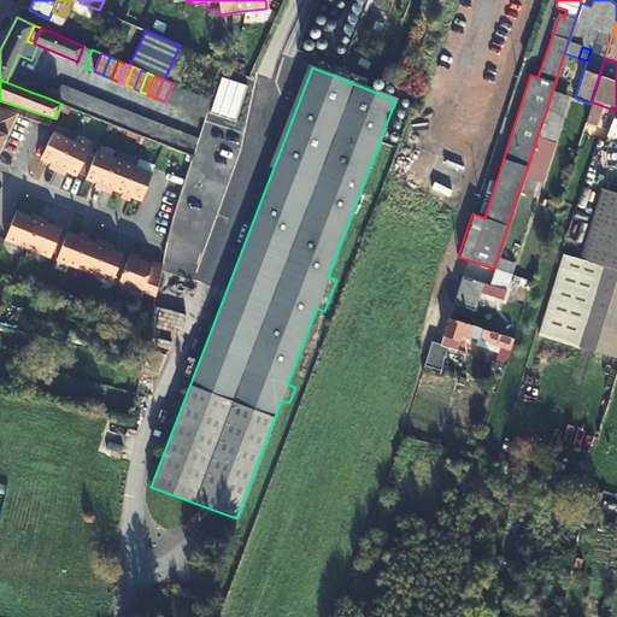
[(50,89),(47,98),(56,101),(62,84),(53,82),(50,89)]
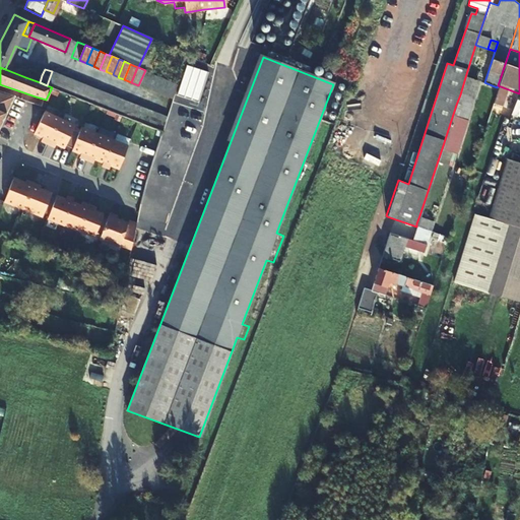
[(28,70),(25,77),(40,82),(42,75),(28,70)]
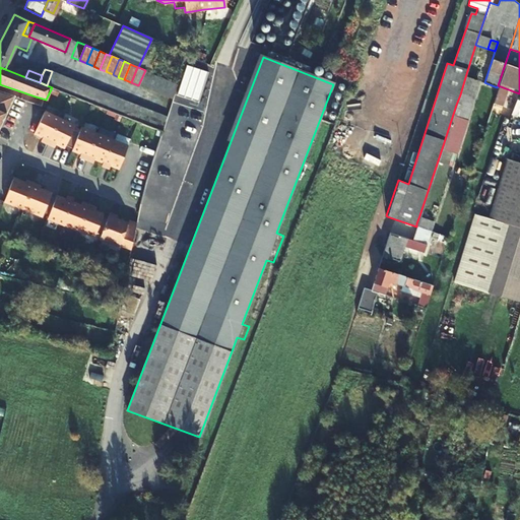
[(145,70),(138,85),(145,88),(151,72),(145,70)]
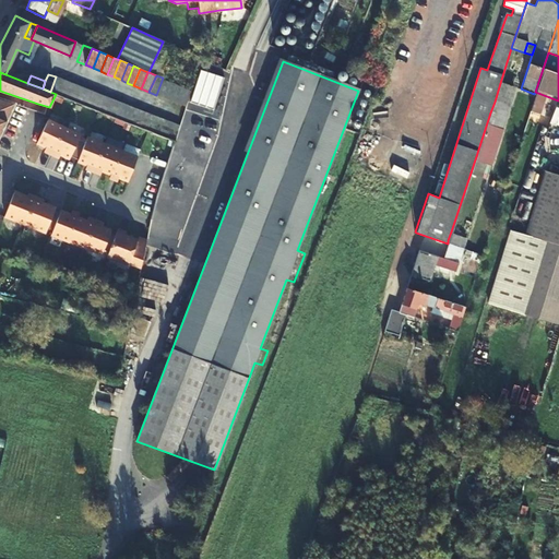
[(57,95),(63,80),(56,76),(50,92),(56,94),(57,95)]
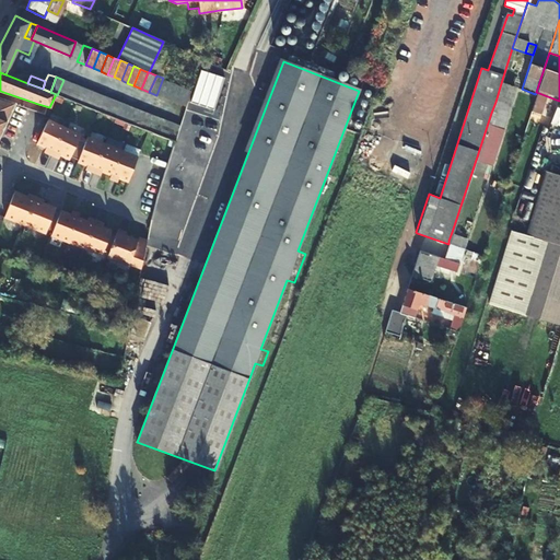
[(163,78),(156,95),(164,98),(171,82),(163,78)]
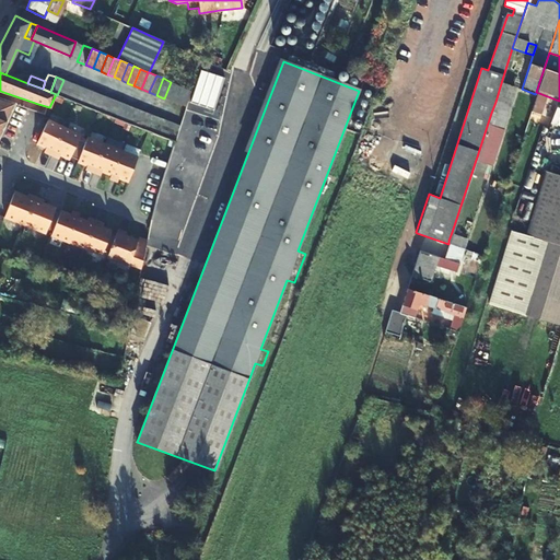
[(70,82),(63,80),(57,95),(63,97),(70,82)]
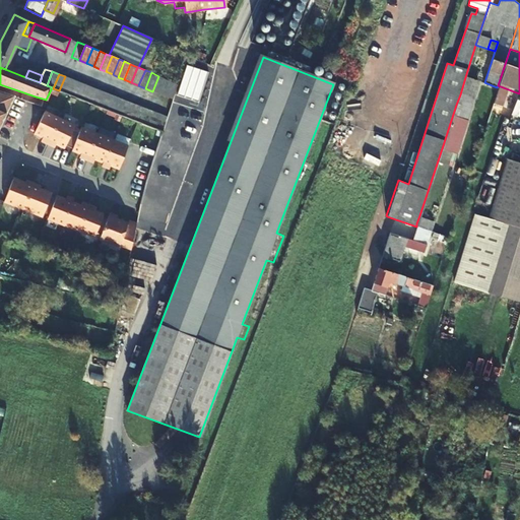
[(59,90),(66,93),(72,79),(65,76),(59,90)]
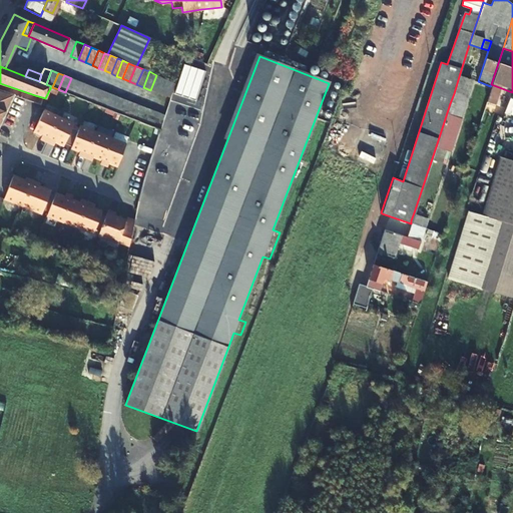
[(150,90),(156,92),(163,77),(156,75),(150,90)]
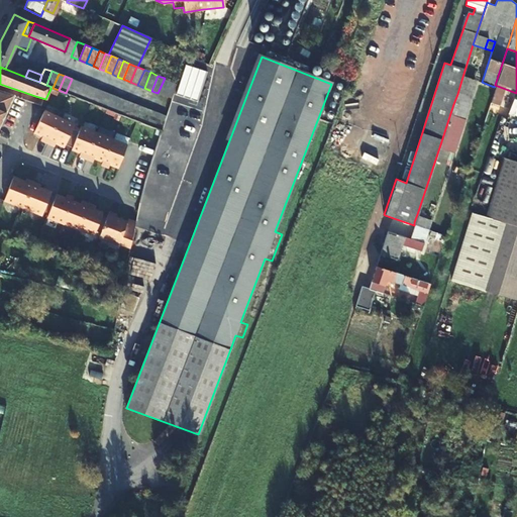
[(462,77),(457,94),(468,97),(474,81),(462,77)]
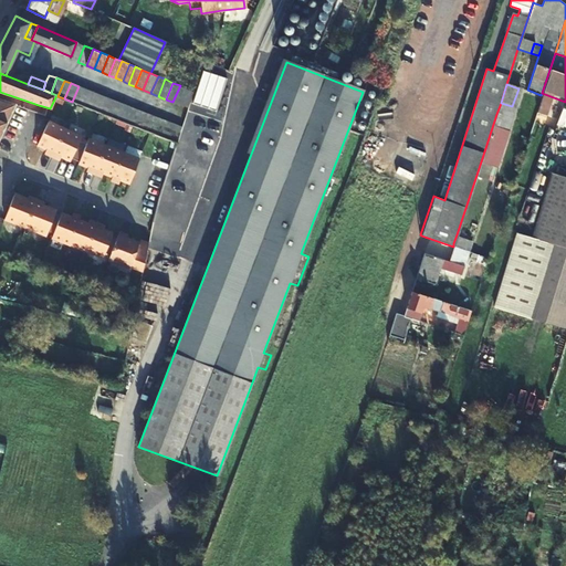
[(180,85),(173,102),(180,105),(187,88),(180,85)]
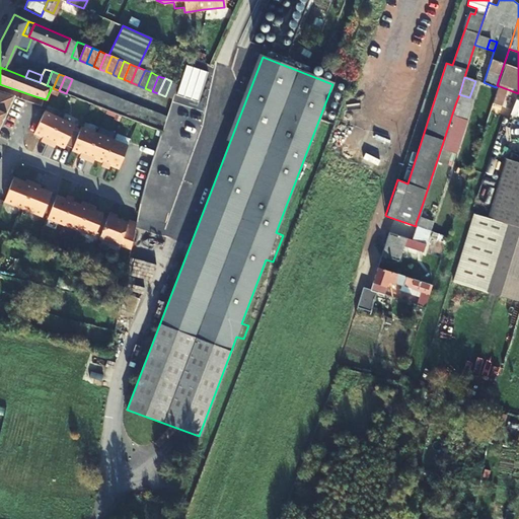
[(72,79),(66,93),(73,95),(78,81),(72,79)]
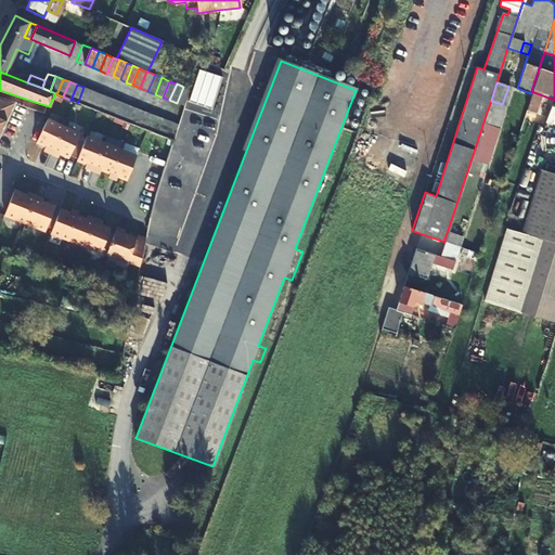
[(84,87),(78,102),(85,105),(91,90),(84,87)]
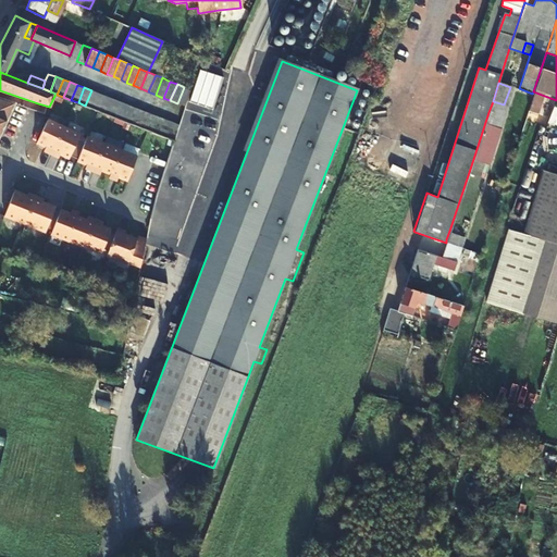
[(184,87),(177,103),(185,107),(190,89),(184,87)]
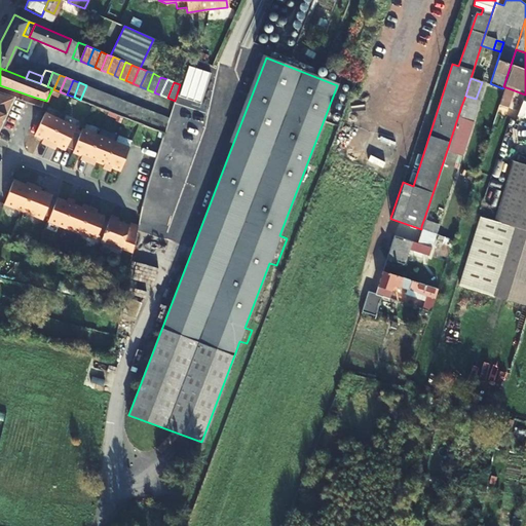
[(80,100),(86,102),(92,87),(86,85),(80,100)]
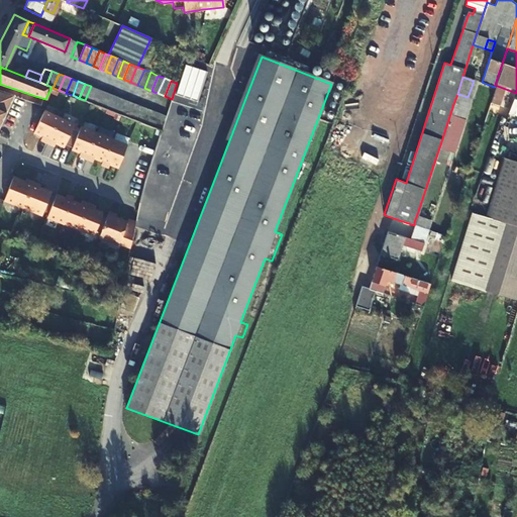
[(91,86),(85,100),(92,103),(98,89),(91,86)]
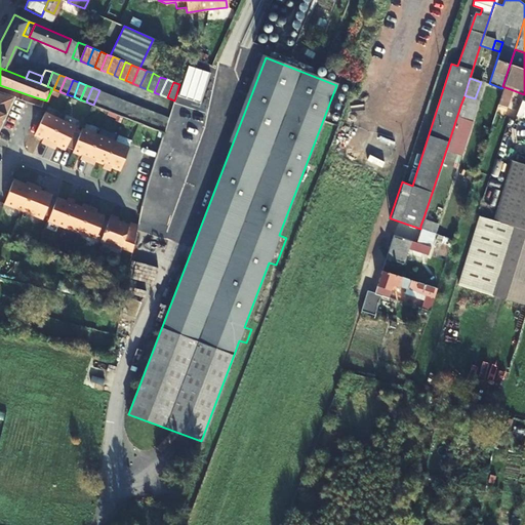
[(99,90),(93,105),(101,108),(106,92),(99,90)]
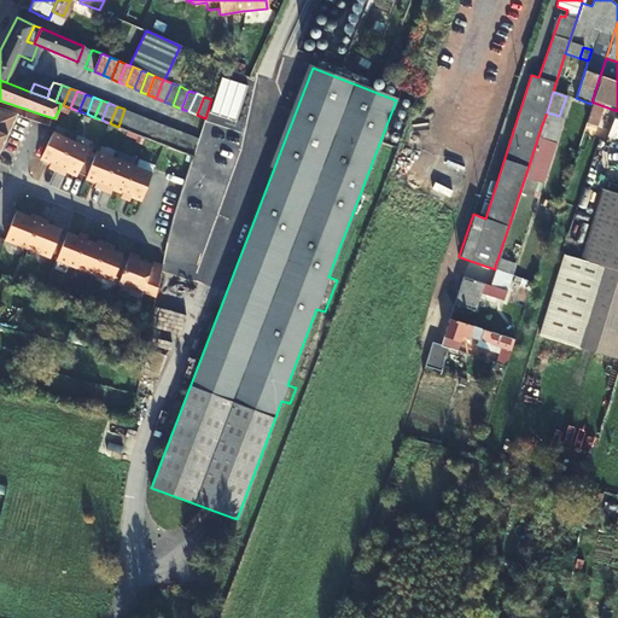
[(0,109),(0,146),(16,114),(0,109)]
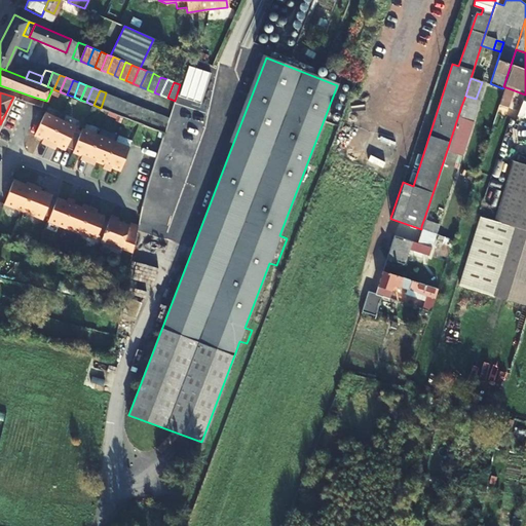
[(101,108),(107,110),(112,96),(106,92),(101,108)]
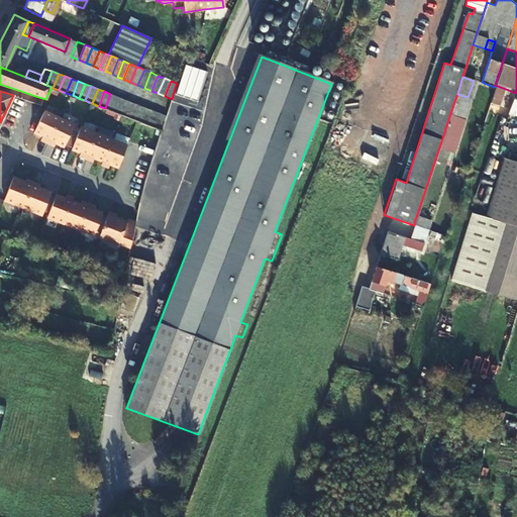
[(105,108),(112,111),(118,97),(110,94),(105,108)]
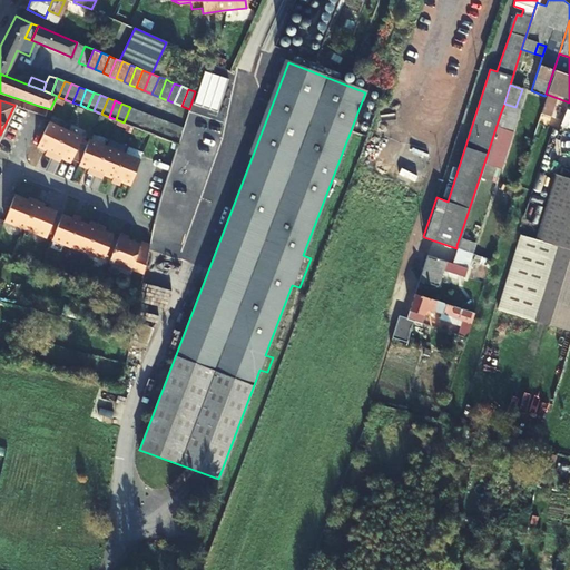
[(500,115),(512,119),(516,107),(504,104),(500,115)]
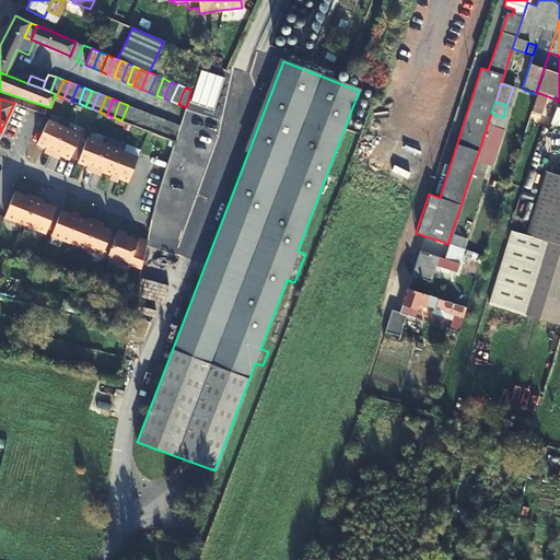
[(38,104),(36,111),(44,113),(46,106),(38,104)]
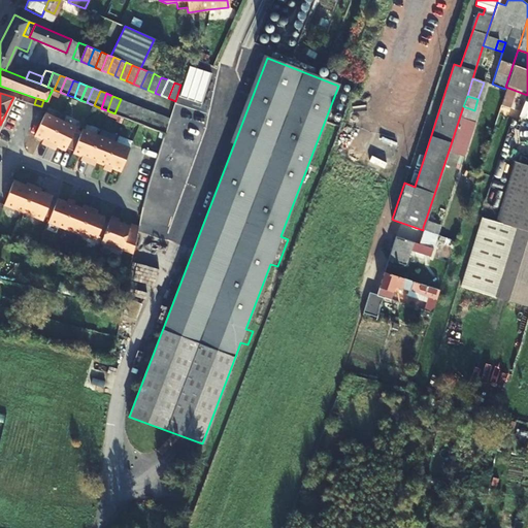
[(121,99),(114,113),(122,116),(127,101),(121,99)]
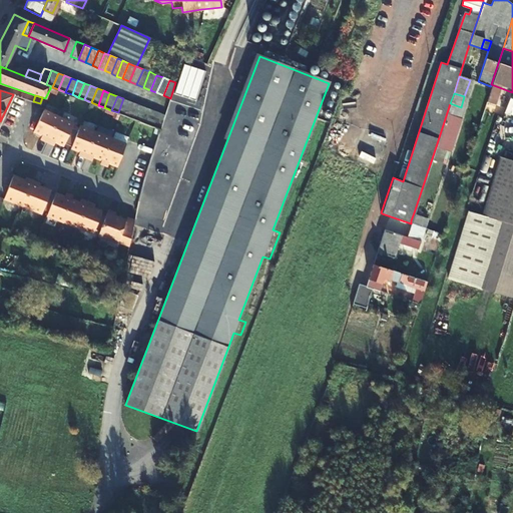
[(123,98),(118,112),(124,115),(130,101),(123,98)]
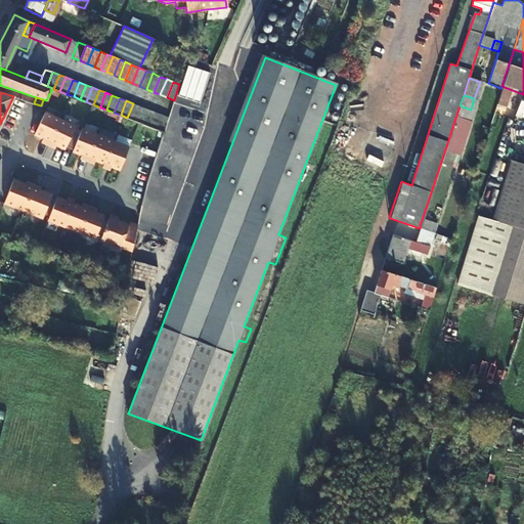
[(127,118),(134,120),(140,105),(133,103),(127,118)]
